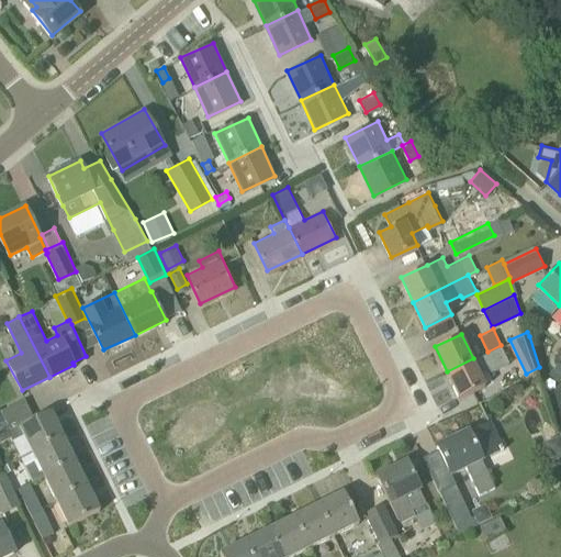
[(473,358),(447,371),(459,397),(485,383),(480,371),(489,367),(491,370),(509,361),(501,345),(487,352),(473,359),(473,358)]
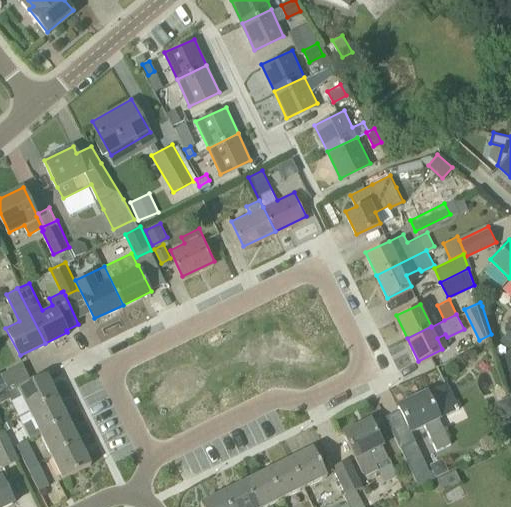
[(510,346),(500,359),(507,383),(510,380),(510,346)]
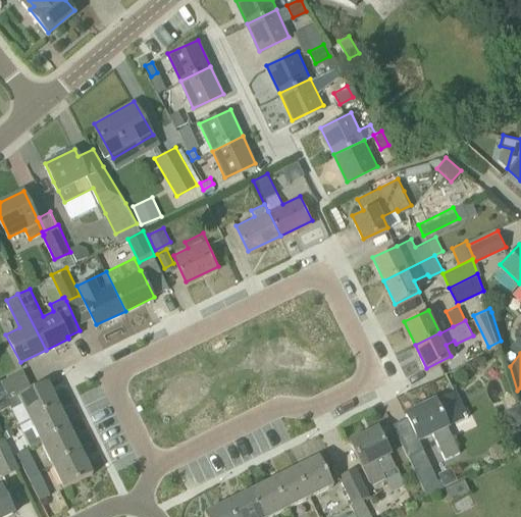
[(22,368),(0,378),(0,396),(8,393),(8,392),(30,381),(22,368)]
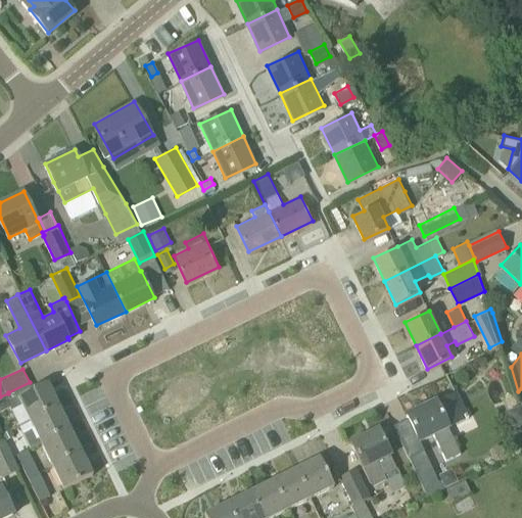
[(18,394),(30,417),(58,403),(47,380),(18,394)]
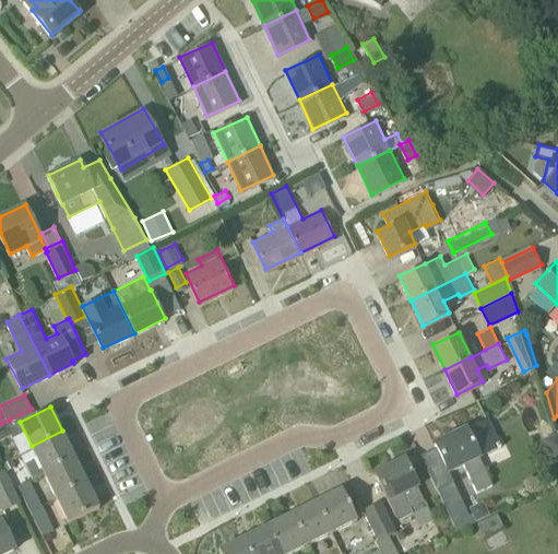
[(435,441),(443,461),(449,472),(465,464),(477,491),(493,483),(481,457),(482,456),(481,454),(500,445),(487,416),(435,441)]
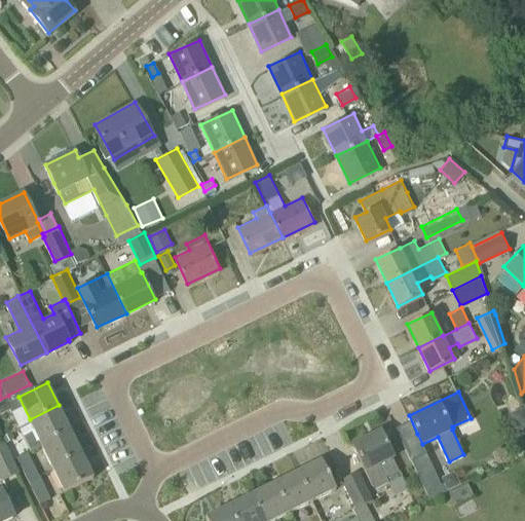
[(0,411),(13,405),(8,396),(0,399),(0,411)]
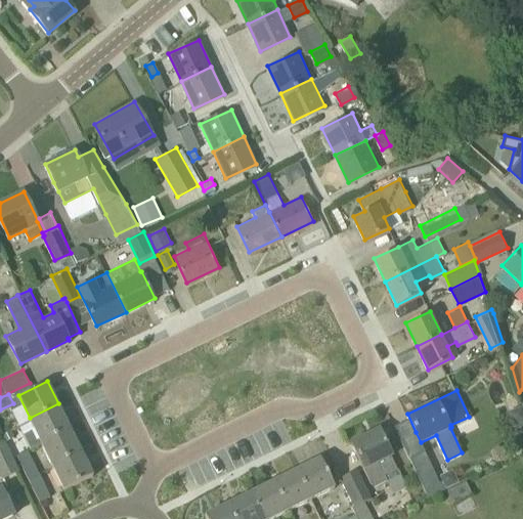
[(30,418),(41,441),(70,427),(58,403),(30,418)]
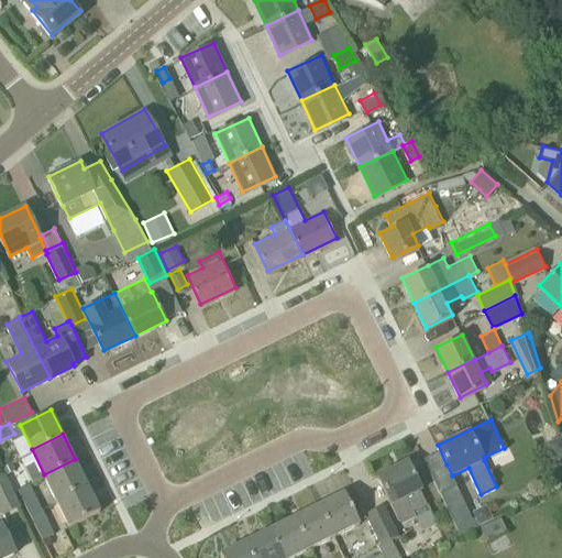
[(561,436),(547,440),(552,456),(561,451),(561,436)]
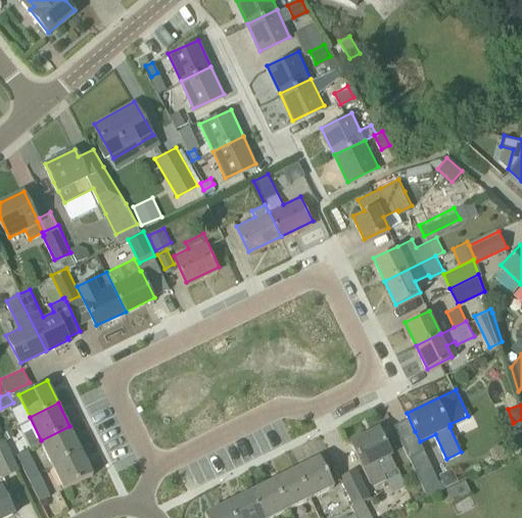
[(383,425),(386,432),(395,427),(391,420),(383,425)]
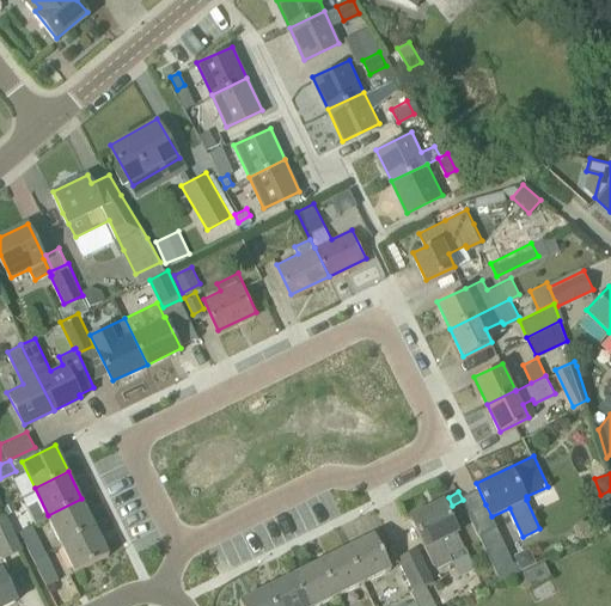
[(48,515),(61,542),(95,526),(81,499),(48,515)]
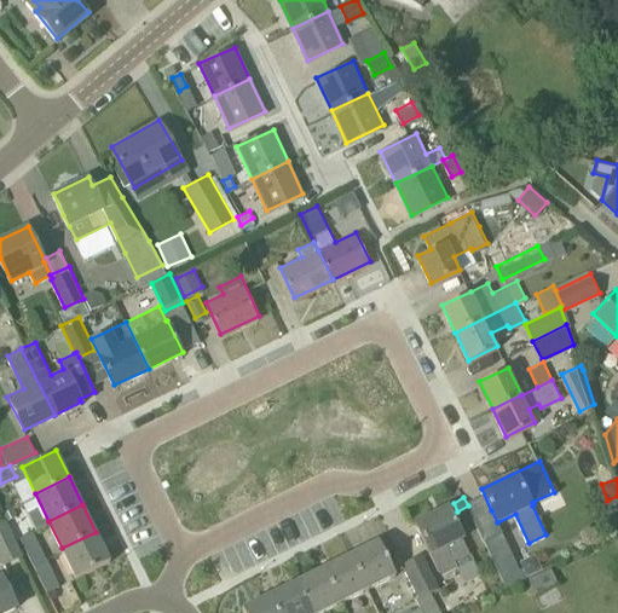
[(415,521),(426,543),(431,553),(432,553),(442,573),(469,559),(467,554),(471,551),(463,537),(448,504),(415,521)]
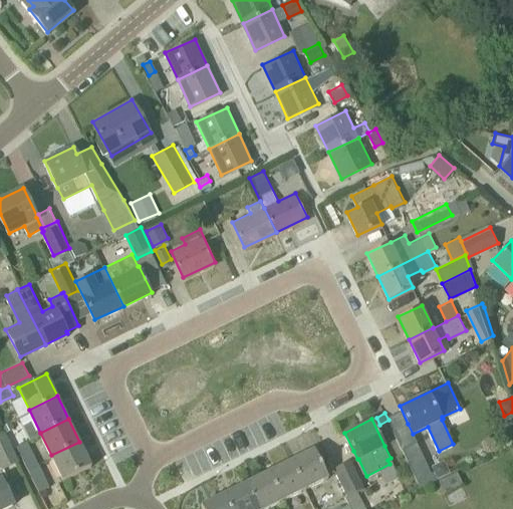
[(2,424),(4,428),(5,430),(13,426),(10,420),(2,424)]
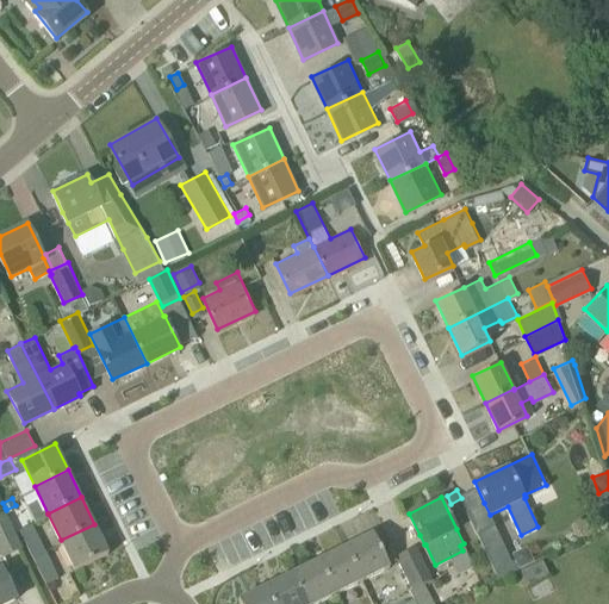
[(11,509),(19,528),(32,522),(23,503),(11,509)]
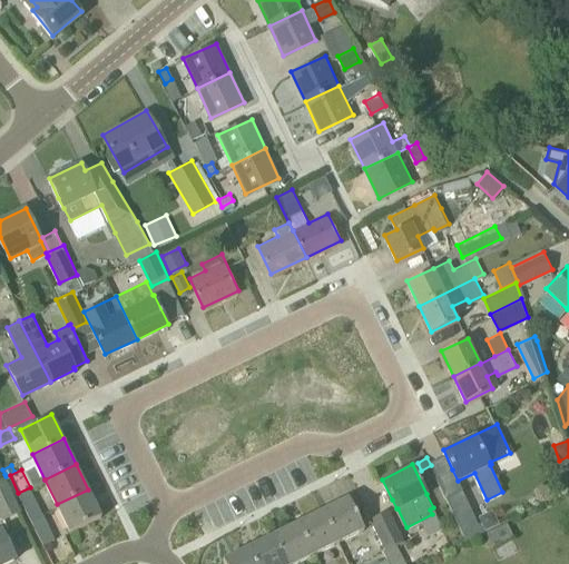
[(0,476),(0,512),(3,518),(21,510),(5,474),(0,476)]
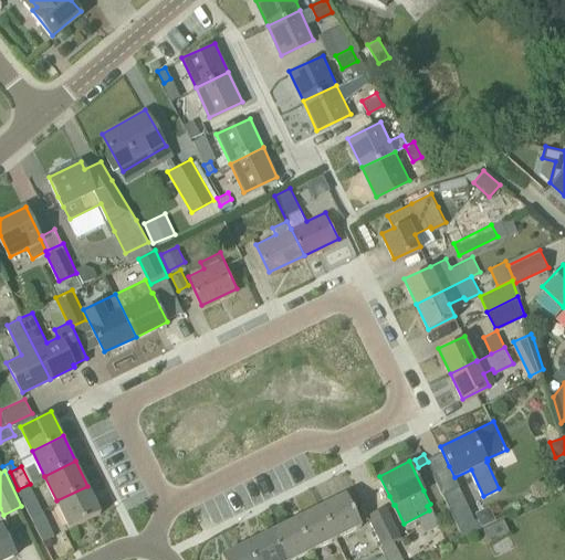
[(18,489),(30,514),(42,508),(30,484),(18,489)]
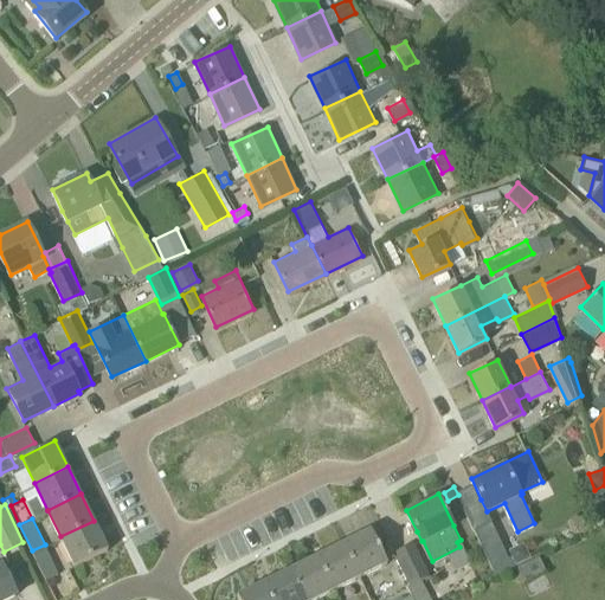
[(474,526),(491,563),(508,555),(490,518),(474,526)]
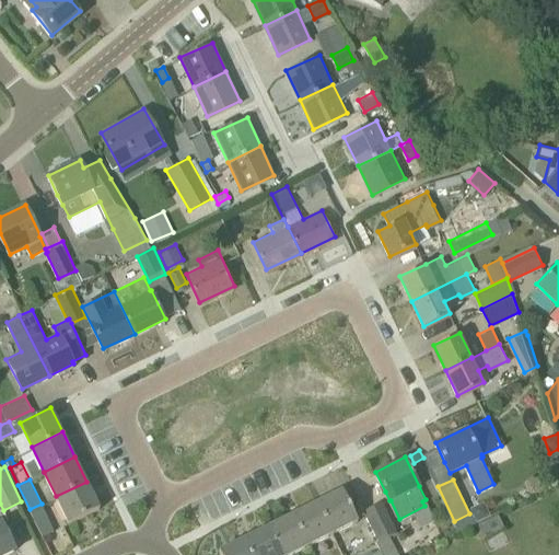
[(86,482),(56,496),(68,521),(100,506),(86,482)]
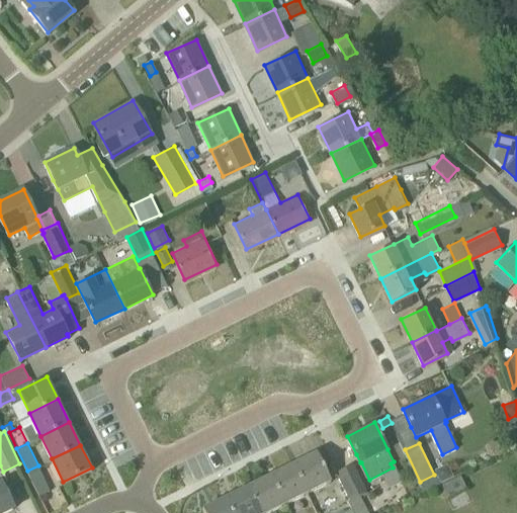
[(317,451),(293,462),(309,491),(331,480),(317,451)]
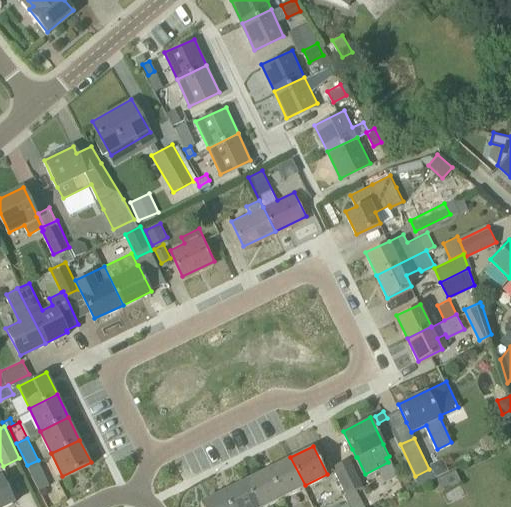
[(332,465),(345,492),(346,493),(363,484),(349,456),(332,465)]
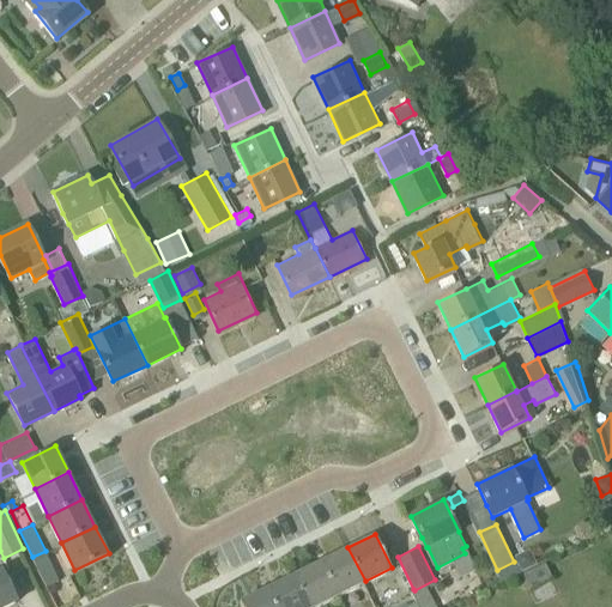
[(347,547),(321,560),(338,594),(365,581),(347,547)]
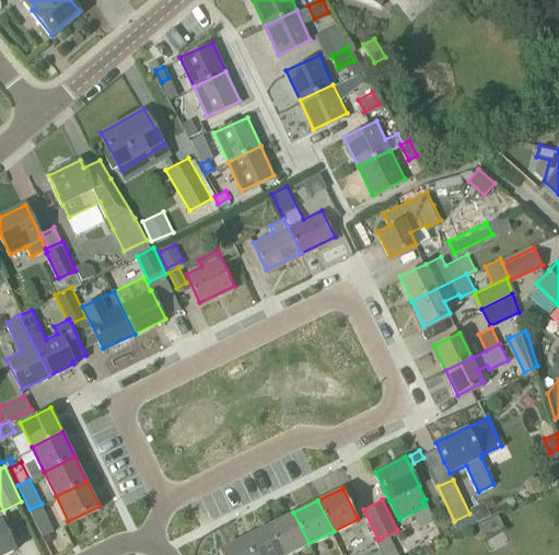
[(42,504),(30,509),(42,534),(54,528),(42,504)]
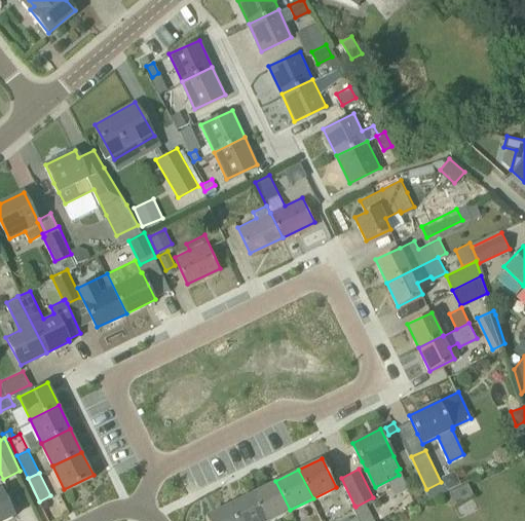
[(275,481),(253,492),(266,520),(268,520),(290,510),(275,481)]
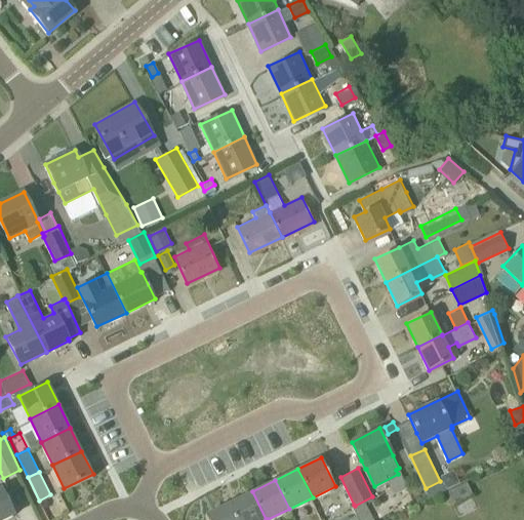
[(0,519),(13,513),(1,487),(0,487),(0,519)]
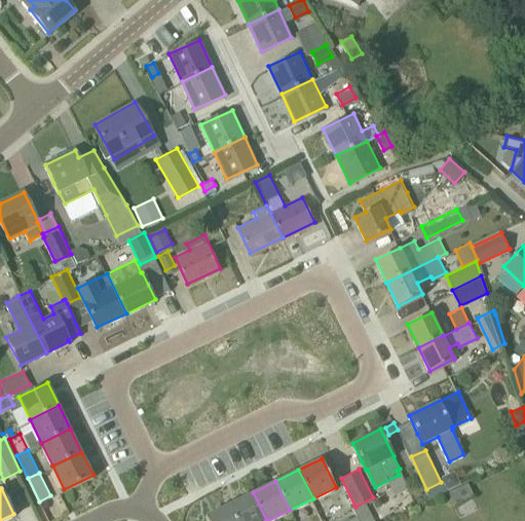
[(266,520),(253,492),(229,504),(237,520),(266,520)]
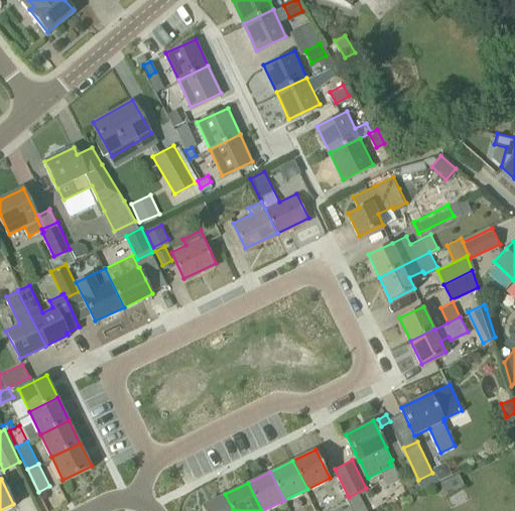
[(233,510),(225,494),(202,505),(204,510),(233,510)]
